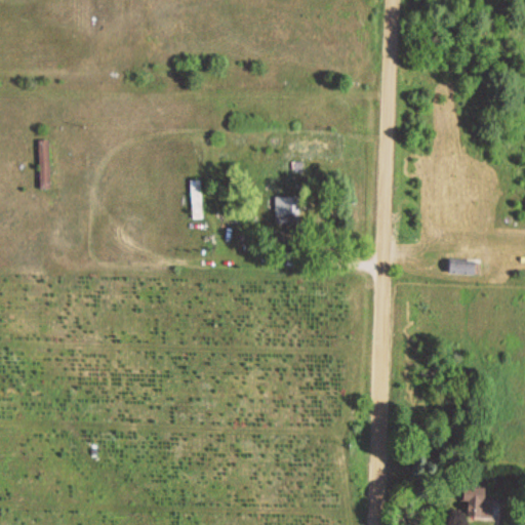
[(53,140),(41,140),(41,190),(53,190),(53,140)]
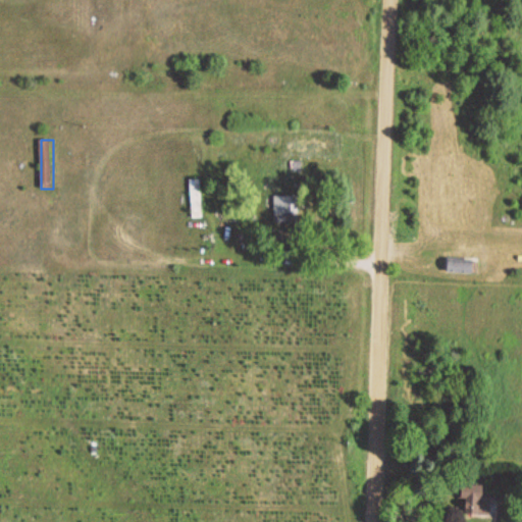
[(202,179),(192,179),(193,218),(203,218),(202,179)]
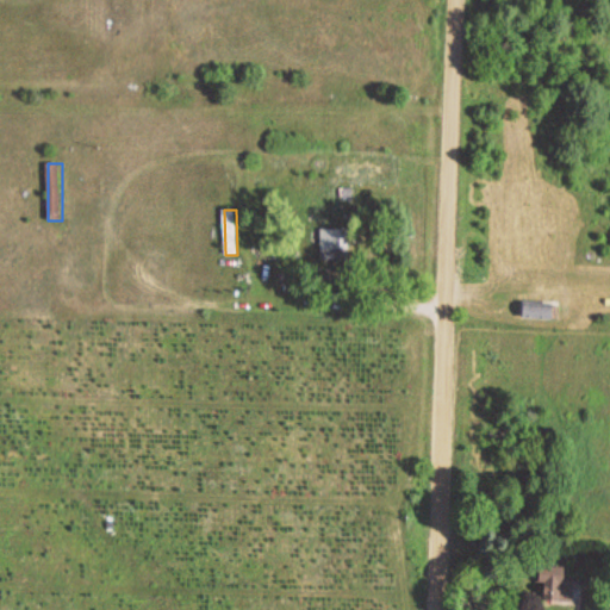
[(322,260),(348,260),(348,229),(322,229),(322,260)]
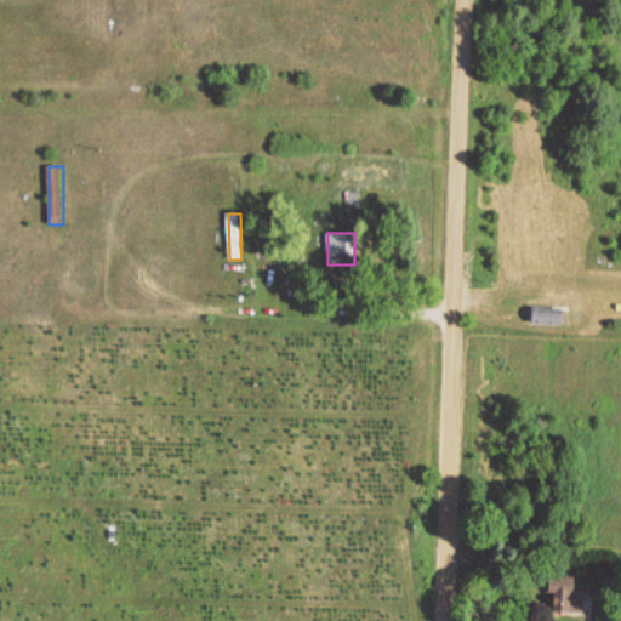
[(570,309),(530,309),(530,324),(570,324),(570,309)]
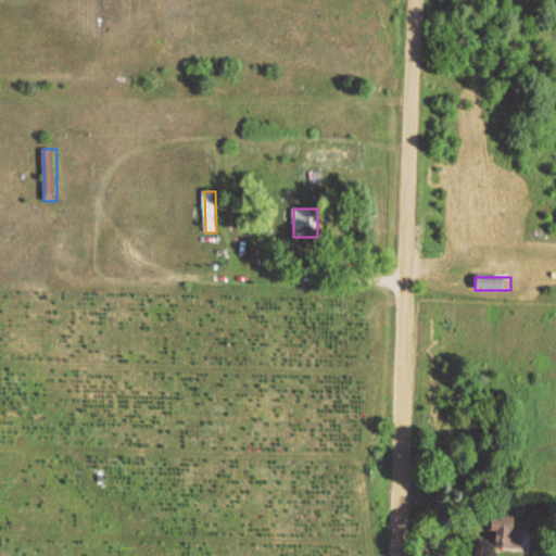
[(497,550),(526,550),(526,522),(497,522),(497,550)]
